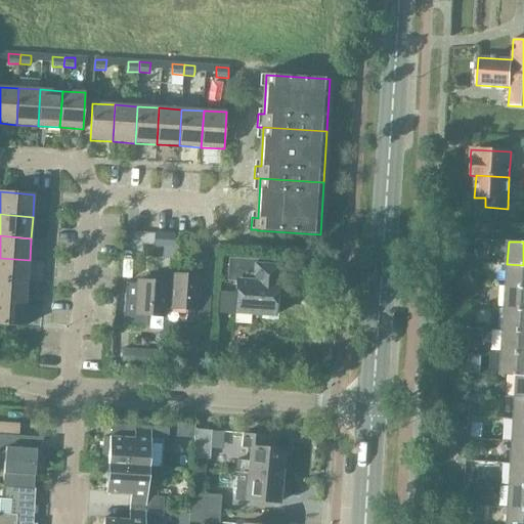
[(0,258),(0,279),(28,282),(30,260),(0,258)]
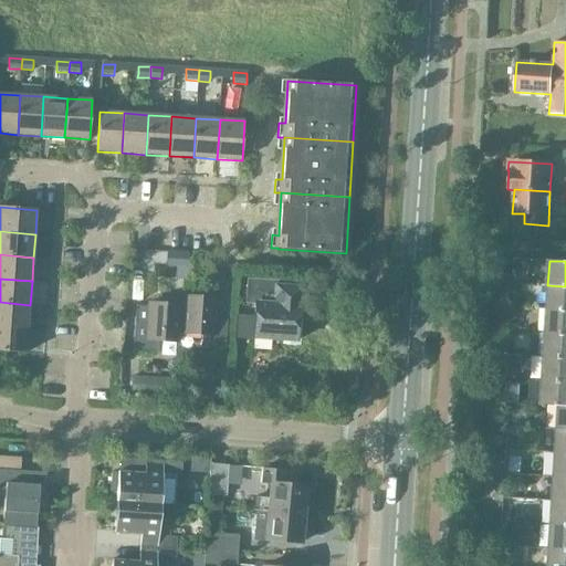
[(245,292),(244,304),(255,305),(255,308),(253,338),(297,342),(300,306),(302,306),(303,287),(278,285),(278,281),(247,279),(245,292)]
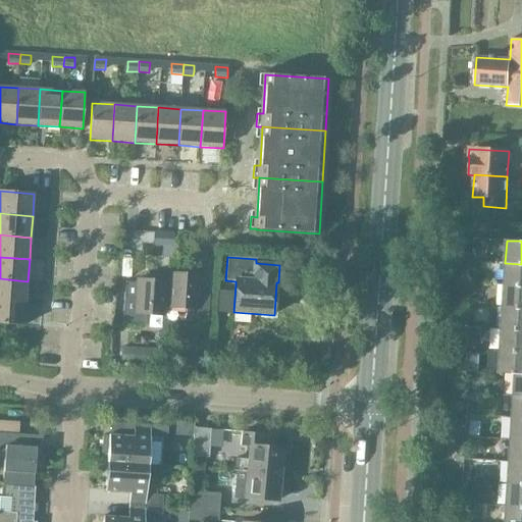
[(521,264),(505,263),(504,285),(521,285),(521,264)]
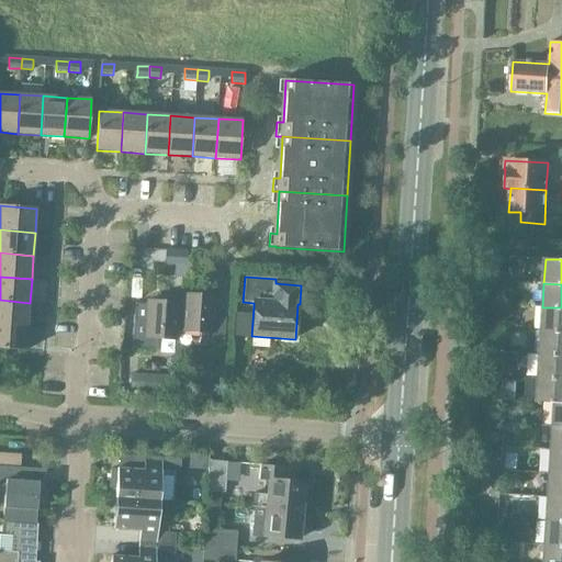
[(184,294),(183,303),(183,317),(178,317),(177,332),(201,333),(200,344),(224,346),(226,318),(212,317),(214,295),(184,294)]
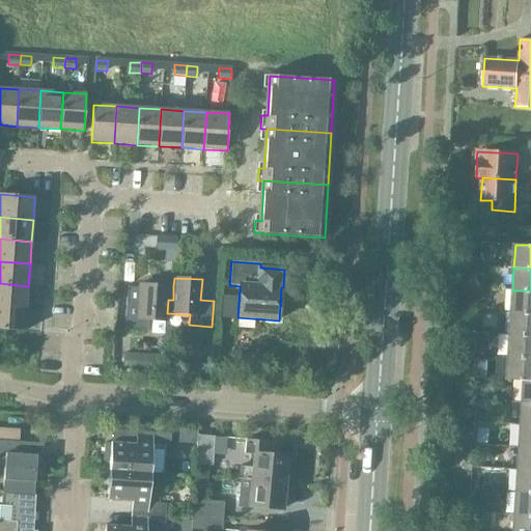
[(0,283),(0,306),(27,308),(28,286),(0,283)]
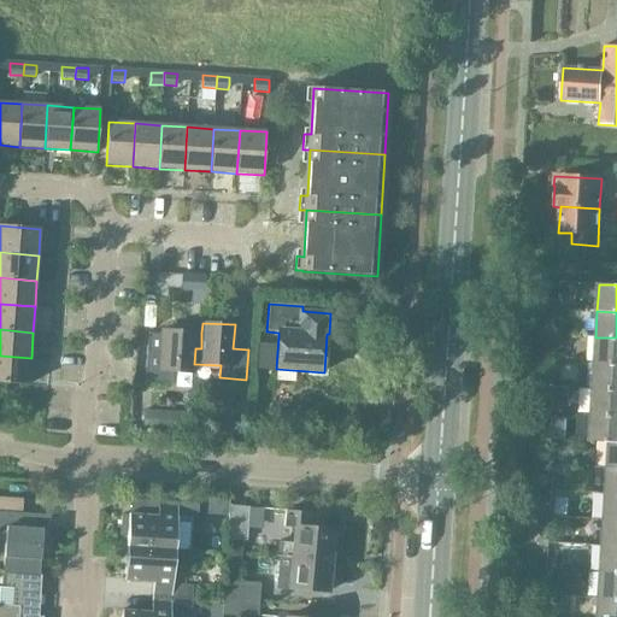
[(201,348),(201,333),(164,330),(163,354),(148,353),(146,383),(172,385),(174,372),(193,374),(194,364),(195,348),(201,348)]
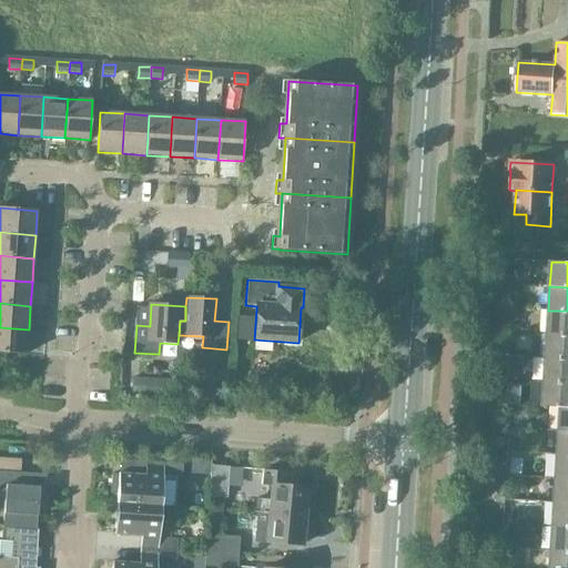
[(567,311),(548,311),(547,334),(567,335),(567,311)]
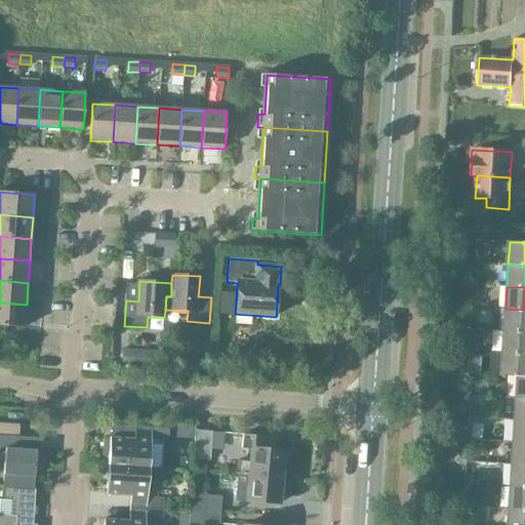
[(27,305),(0,303),(0,325),(25,327),(27,305)]
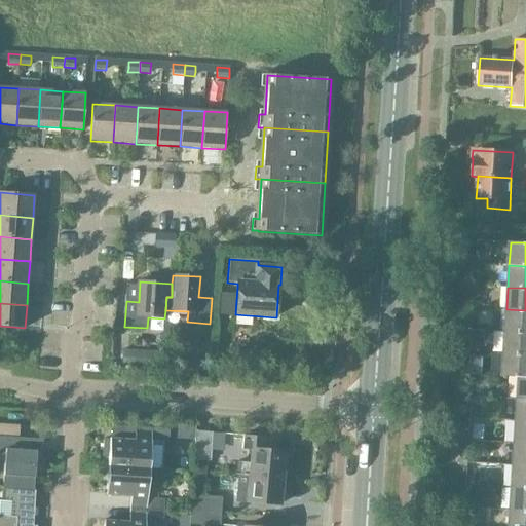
[(525,310),(506,309),(504,332),(525,332),(525,310)]
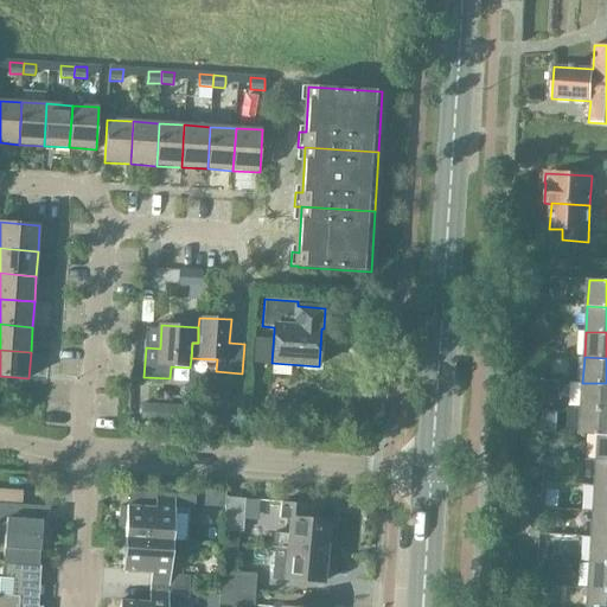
[(544,383),(543,400),(557,401),(558,383),(544,383)]
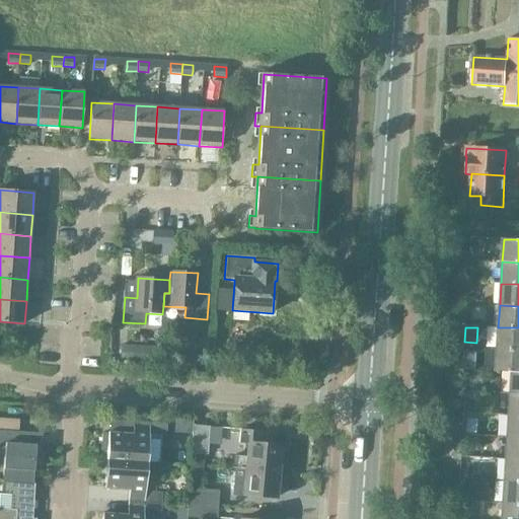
[(518,327),(498,327),(497,349),(518,350),(518,327)]
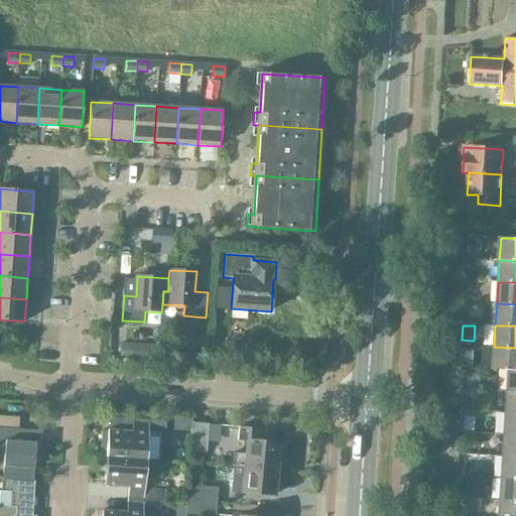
[(138,345),(137,360),(154,361),(155,346),(138,345)]
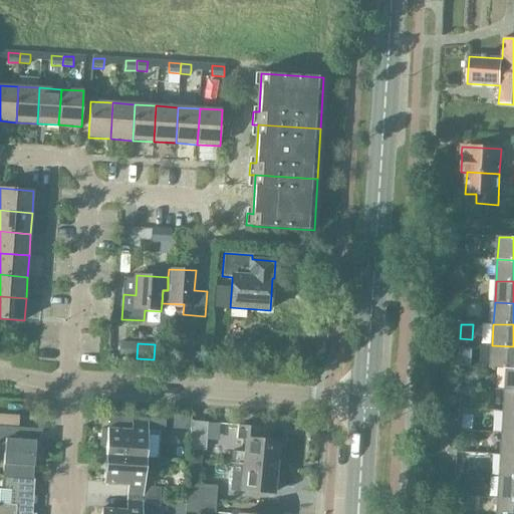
[(491,367),(507,368),(513,368),(513,346),(492,345),(491,367)]
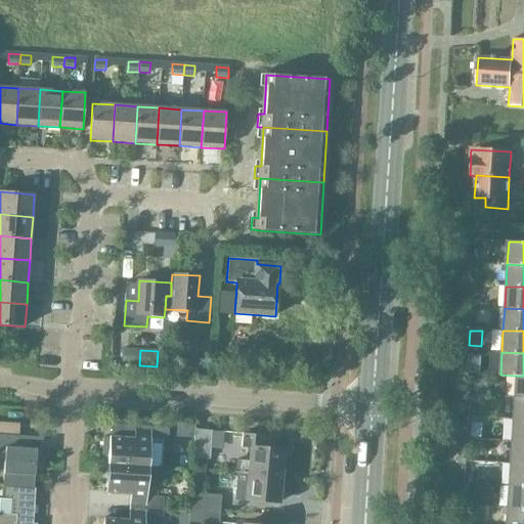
[(517,376),(515,398),(523,398),(523,376),(517,376)]
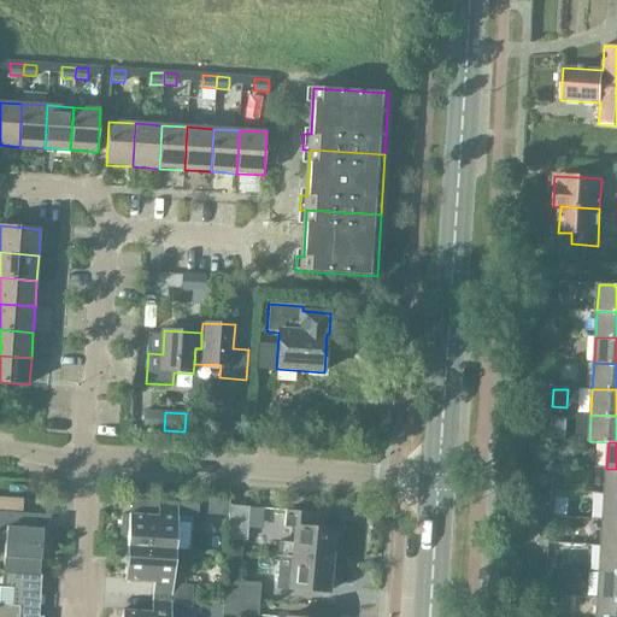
[(616,469),(606,469),(605,494),(616,494),(616,469)]
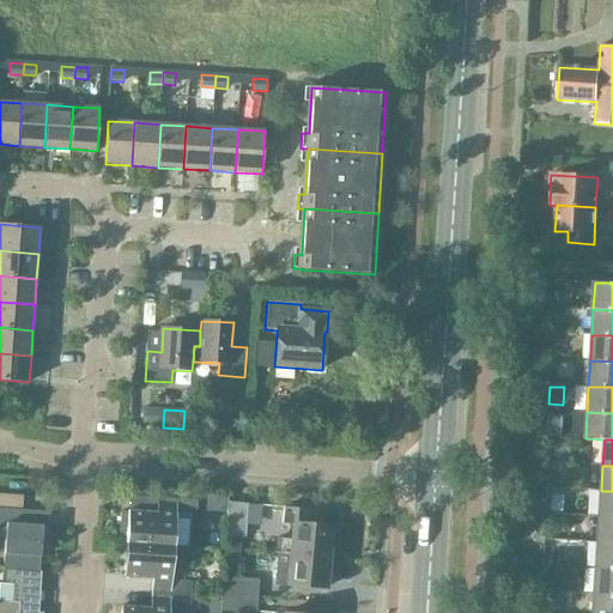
[(612,491),(601,491),(600,516),(612,517),(612,491)]
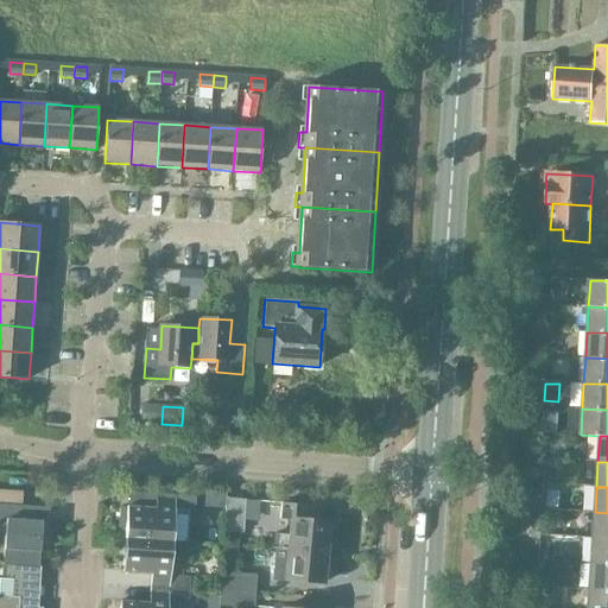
[(128,506),(127,539),(175,542),(177,510),(197,512),(197,496),(158,494),(157,507),(128,506)]
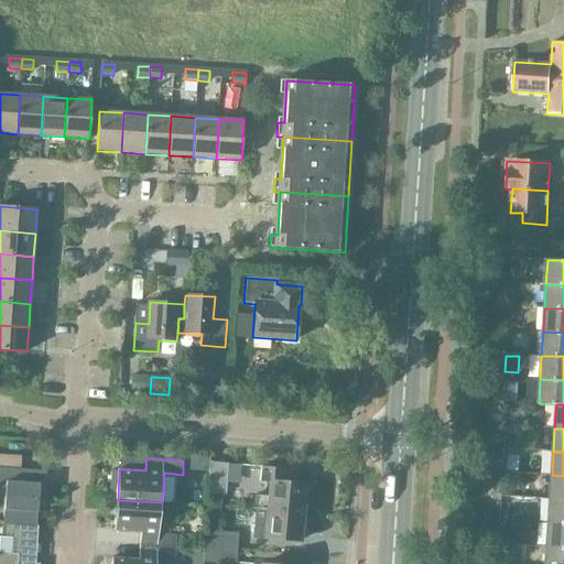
[(210,479),(209,494),(226,495),(227,480),(228,465),(212,463),(210,479)]
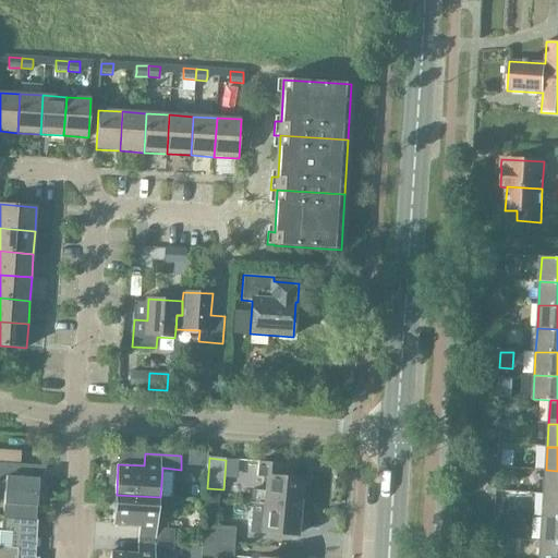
[(266,504),(266,505),(301,508),(303,480),(286,478),(287,464),(257,462),(256,475),(268,476),(267,492),(253,490),(253,502),(266,504)]
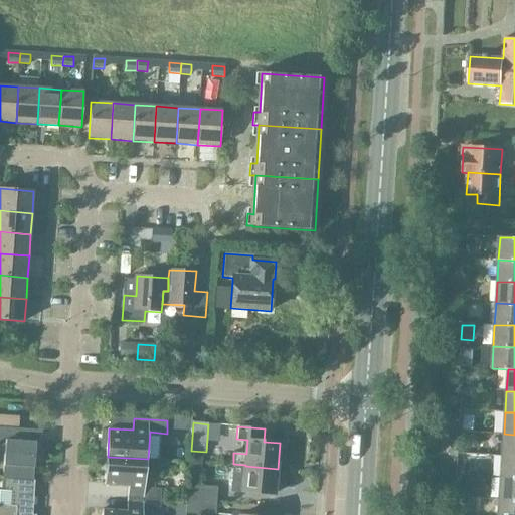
[(3,480),(6,480),(33,482),(33,481),(35,443),(41,444),(41,431),(0,427),(0,450),(4,451),(3,480)]
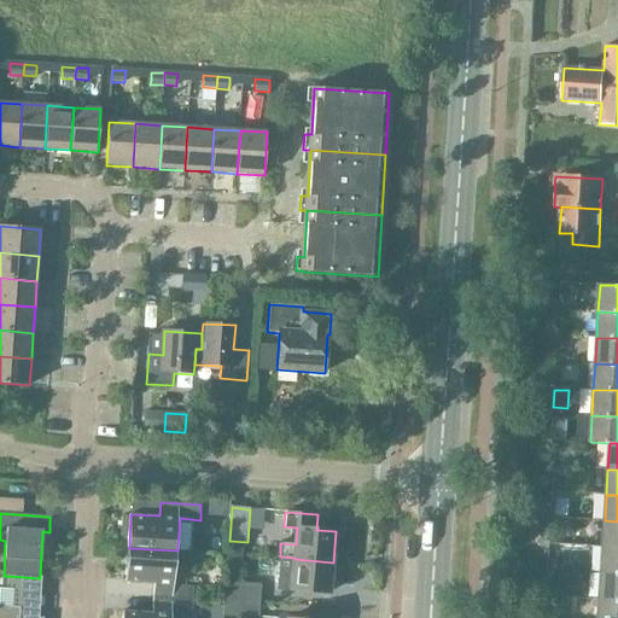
[(617,522),(605,520),(602,547),(617,548),(617,522)]
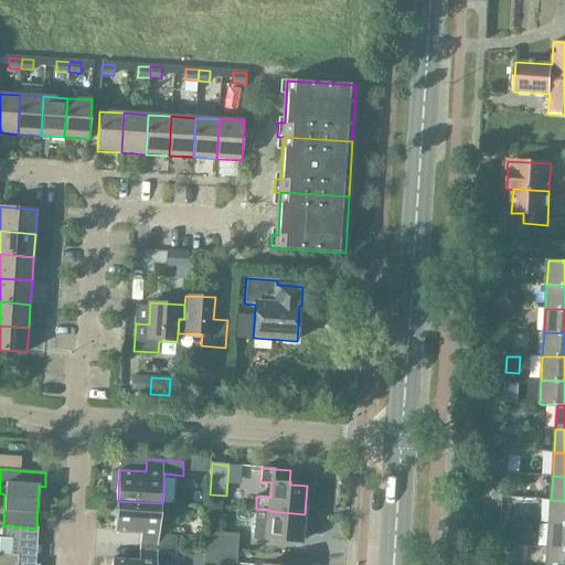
[(564,501),(551,500),(550,524),(564,524),(564,501)]
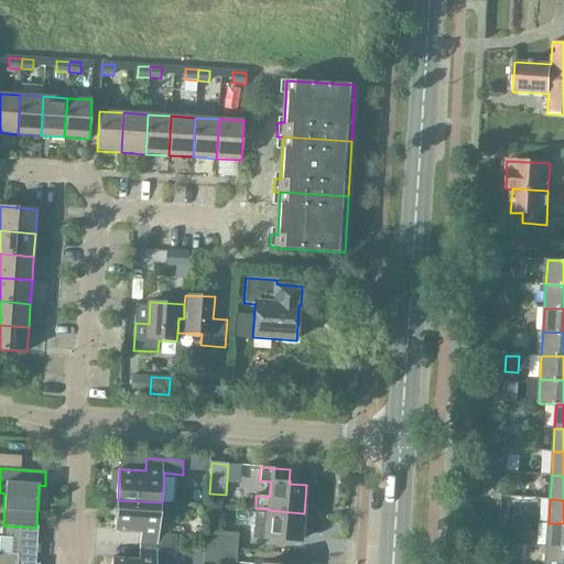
[(141,532),(141,545),(177,548),(179,534),(160,533),(162,502),(118,500),(116,531),(141,532)]
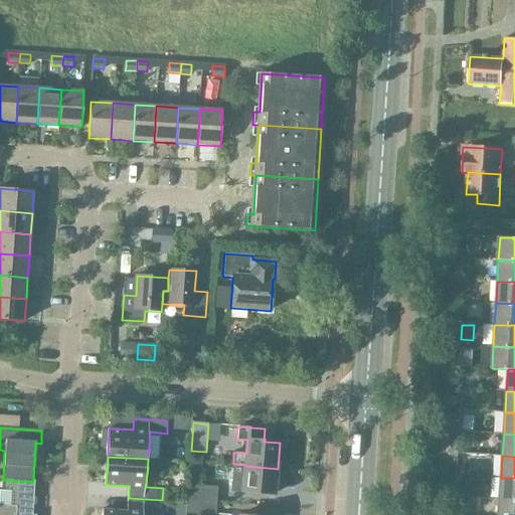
[(278,469),(245,466),(242,492),(276,495),(278,469)]
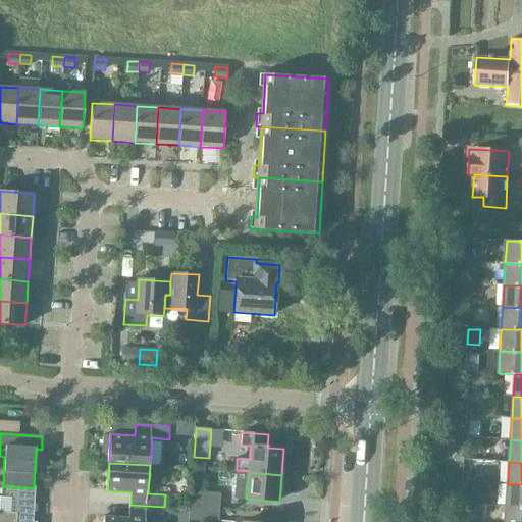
[(521,484),(508,484),(507,507),(521,507),(521,484)]
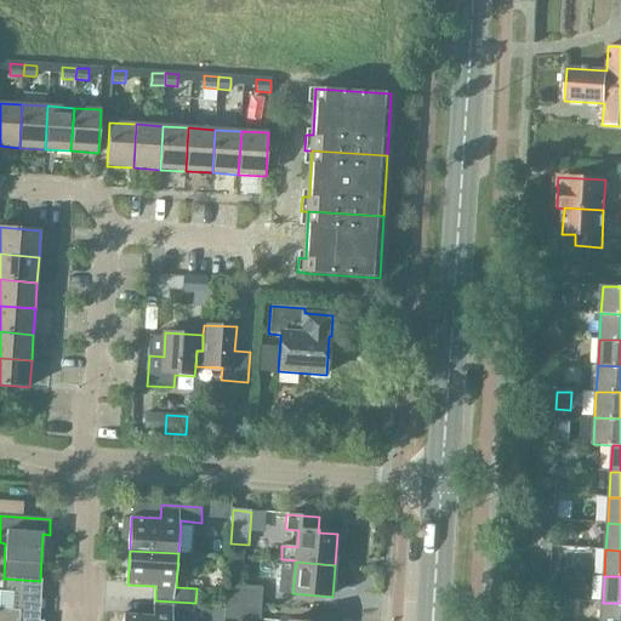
[(0,620),(40,620),(39,620),(41,580),(40,580),(40,581),(7,579),(6,593),(0,592),(0,620)]
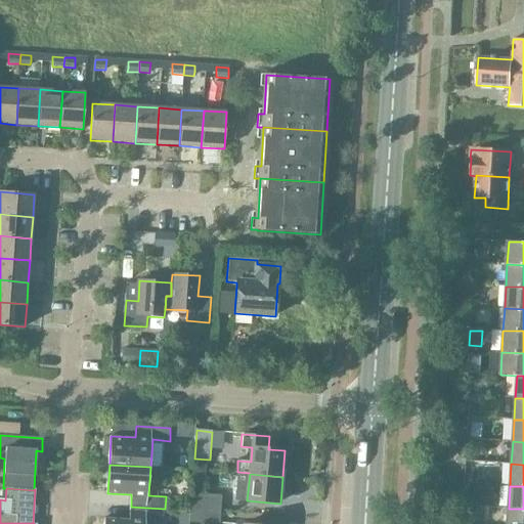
[(192,493),(191,508),(220,510),(221,511),(222,495),(192,493)]
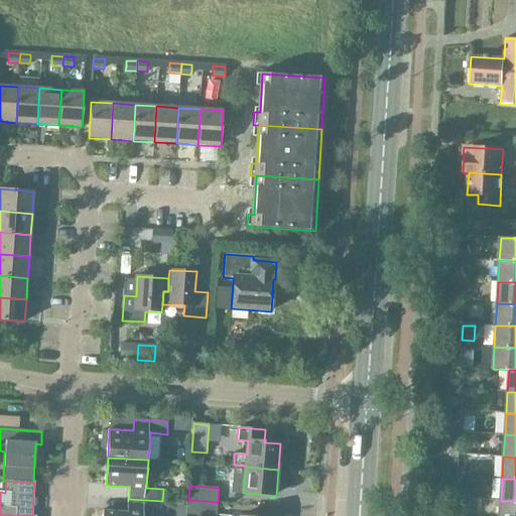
[(104,510),(103,515),(144,515),(144,513),(161,514),(162,501),(129,499),(128,511),(104,510)]
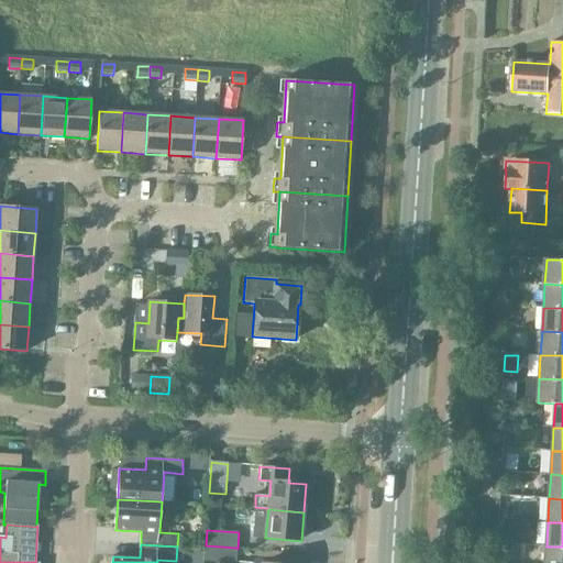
[(206,545),(205,562),(218,562),(234,562),(235,562),(245,562),(256,562),(258,553),(236,551),(236,548),(206,545)]
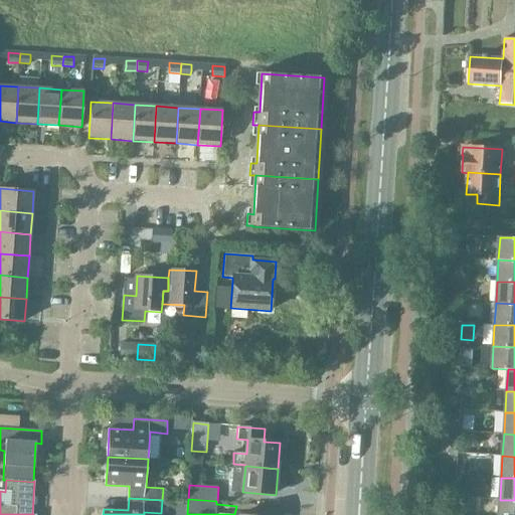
[(514,514),(514,500),(500,500),(498,514),(514,514)]
